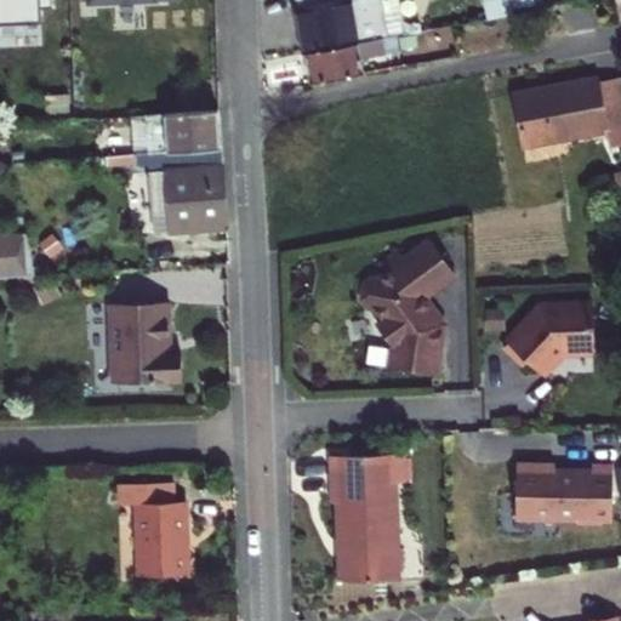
[(0,0),(0,23),(47,22),(46,7),(58,7),(57,0),(0,0)]
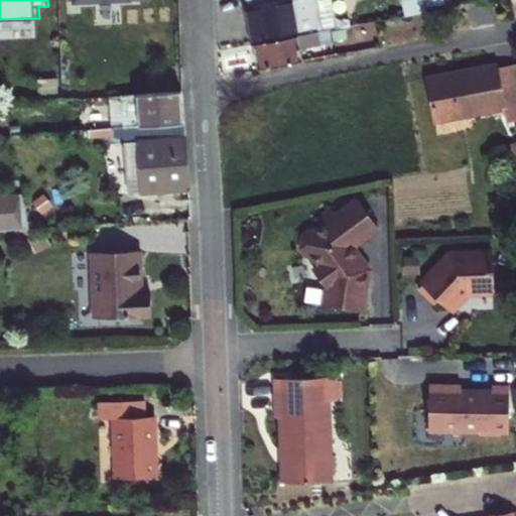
[(244,0),(252,43),(296,35),(289,0),(244,0)]
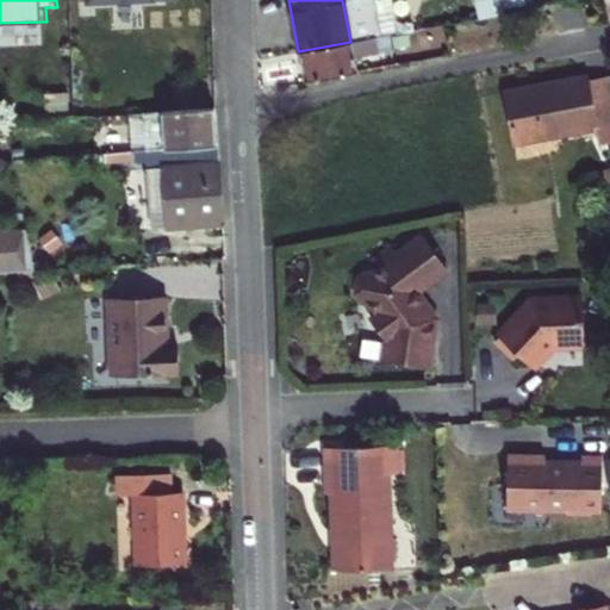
[(473,0),(478,18),(505,12),(502,0),(473,0)]
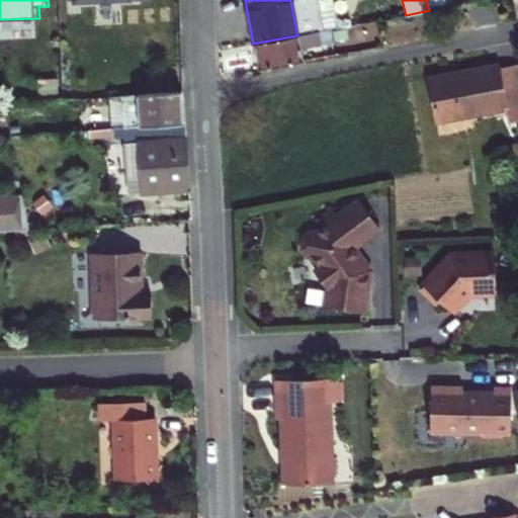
[(253,44),(258,72),(314,62),(309,32),(297,35),(253,44)]
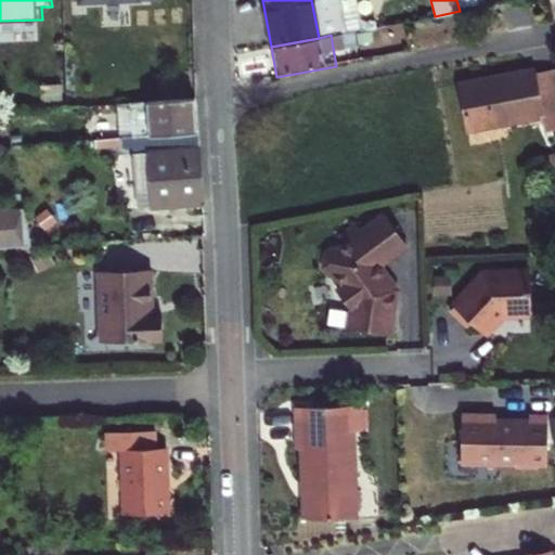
[(529,72),(528,67),(453,80),(462,130),(536,118),(538,133),(554,129),(554,100),(551,68),(529,72)]
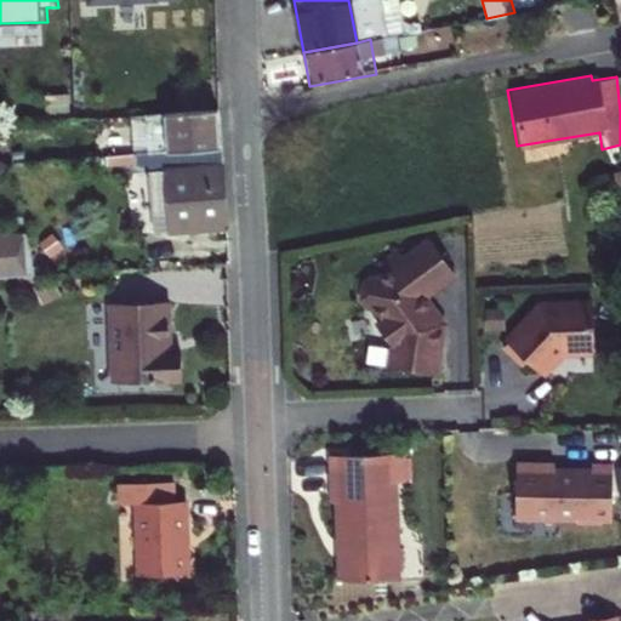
[(177,129),(178,159),(181,159),(231,158),(229,126),(177,129)]
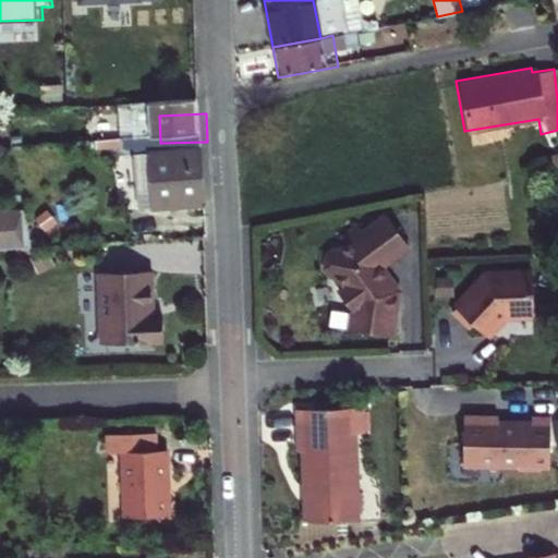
[(210,211),(207,142),(162,143),(166,214),(210,211)]
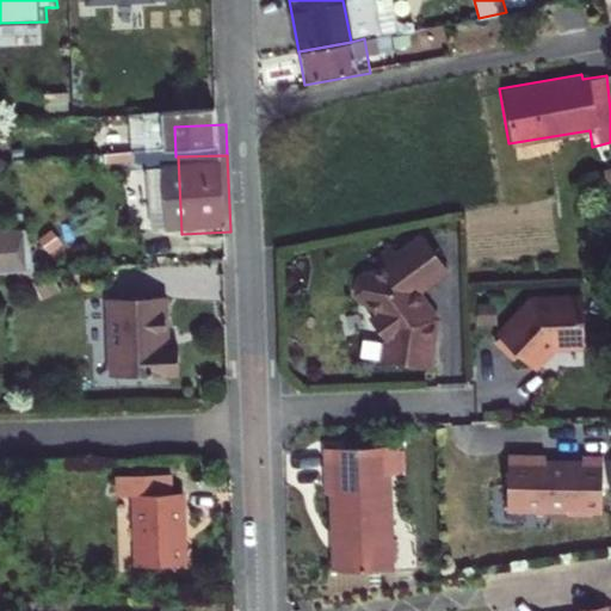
[(42,273),(35,232),(2,233),(5,275),(42,273)]
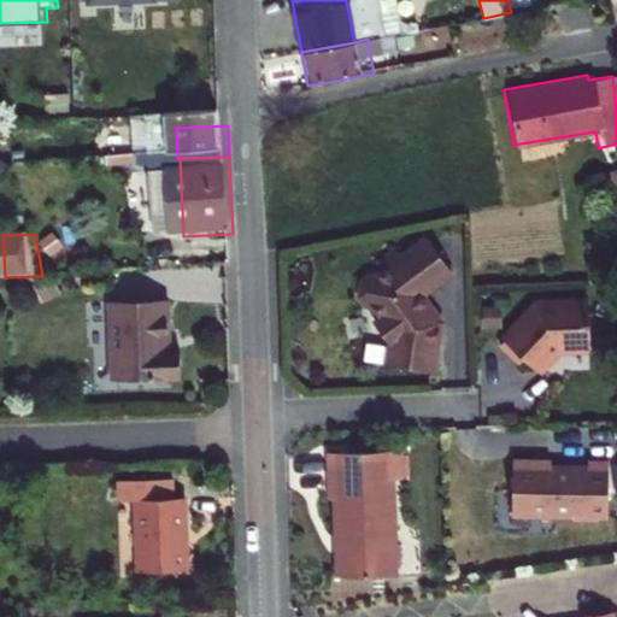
[(450,268),(427,238),(401,257),(394,246),(377,259),(386,269),(363,283),(362,299),(368,307),(372,304),(385,319),(388,317),(395,318),(399,324),(399,331),(388,339),(392,344),(391,354),(397,363),(433,368),(439,319),(418,292),(450,268)]
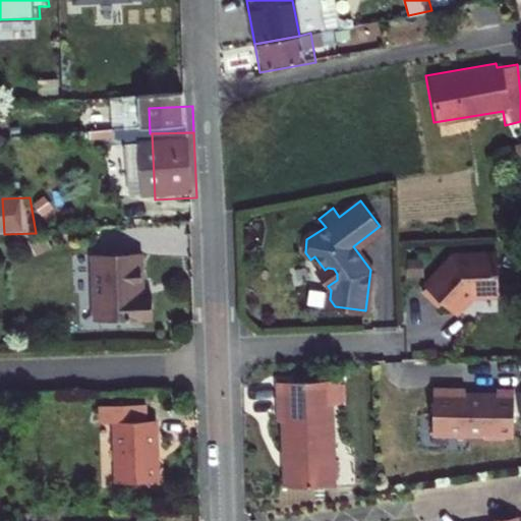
[(498,294),(496,256),(453,258),(454,269),(449,273),(444,268),(420,291),(437,306),(441,303),(452,314),(470,295),(498,294)]
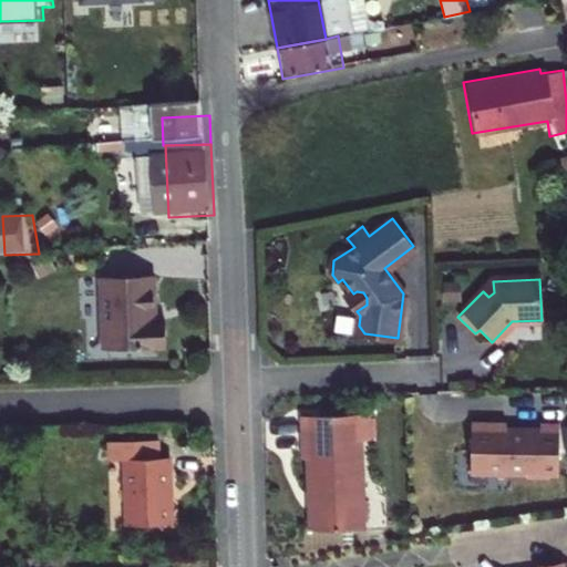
[(104,285),(106,356),(172,352),(171,326),(156,326),(156,282),(104,285)]
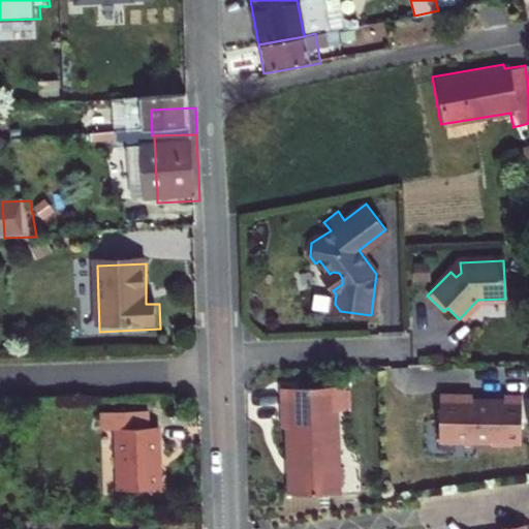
[(339,273),(333,272),(330,274),(323,279),(333,290),(342,284),(342,278),(339,273)]
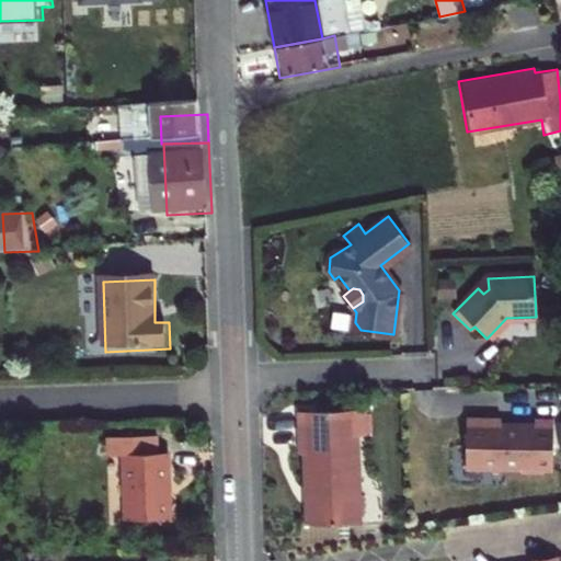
[(365,410),(299,412),(300,455),(305,455),(308,525),(361,523),(361,518),(364,514),(364,496),(359,492),(357,436),(366,435),(365,410)]
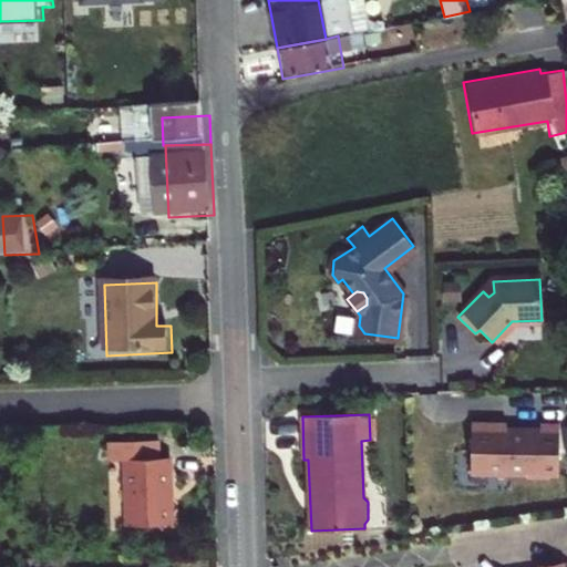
[(497,424),(471,423),(470,474),(525,476),(525,478),(547,480),(547,477),(557,477),(558,425),(539,425),(539,431),(497,430),(497,424)]
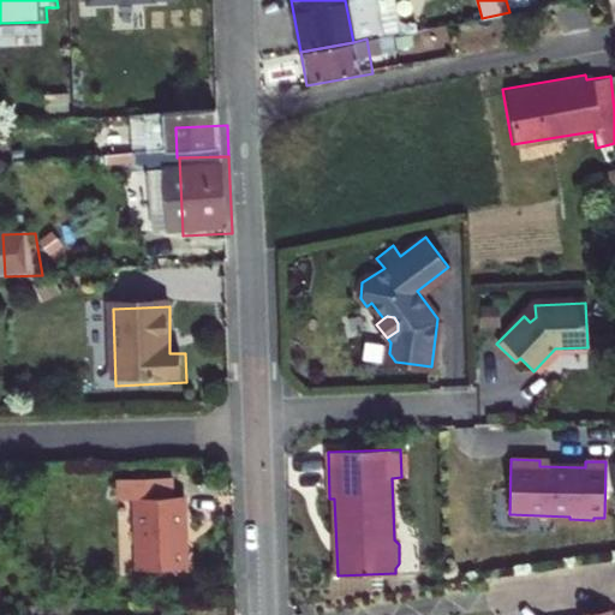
[(190,505),(178,505),(178,487),(124,488),(124,507),(137,506),(139,577),(193,575),(190,505)]
